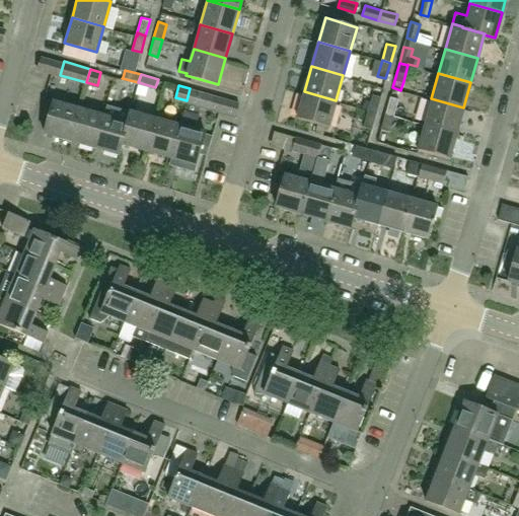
[(187,101),(212,108),(216,94),(191,87),(190,88),(187,100),(187,101)]
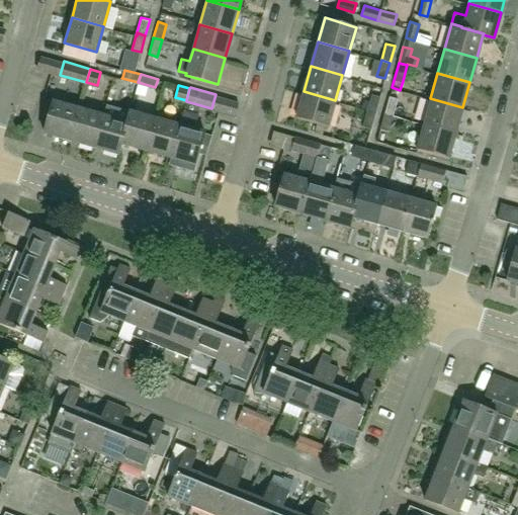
[(335,100),(304,91),(295,116),(327,125),(335,100)]
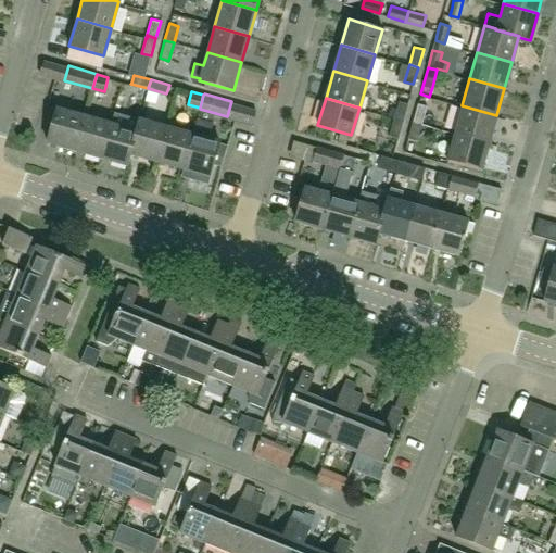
[(408,102),(399,100),(394,117),(403,121),(408,102)]
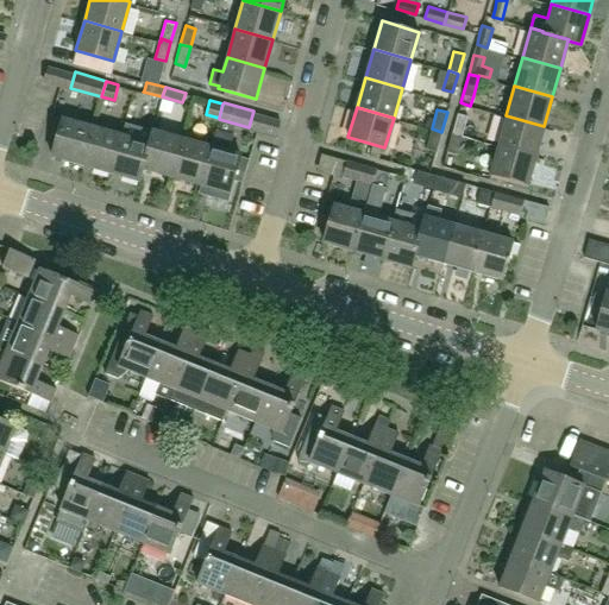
[(471,137),(475,137),(478,125),(465,121),(468,114),(458,112),(452,132),(471,137)]
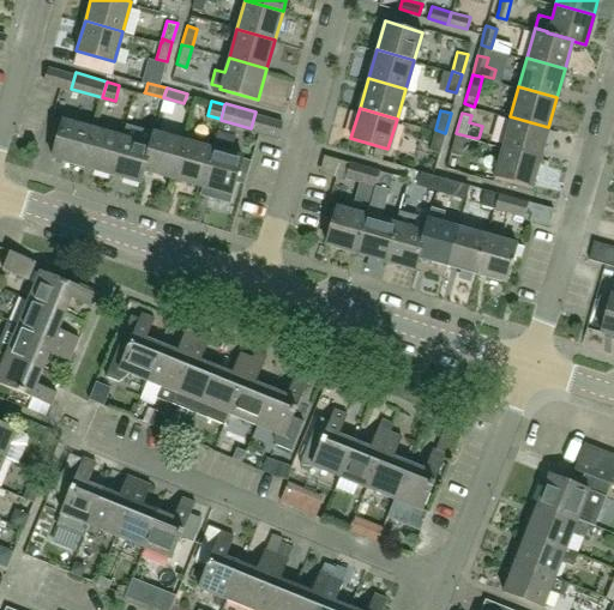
[(501,146),(540,157),(548,127),(510,116),(501,146)]
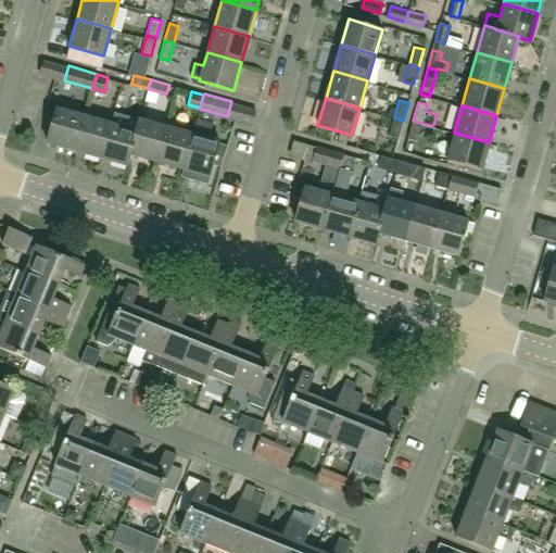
[(75,149),(85,115),(58,107),(48,141),(75,149)]
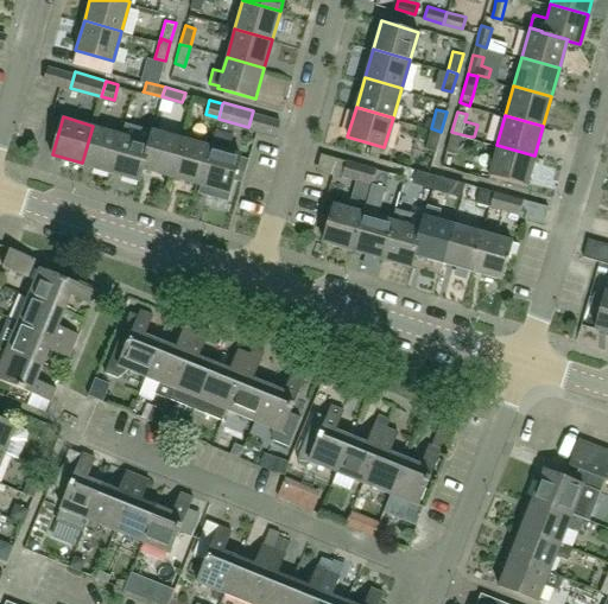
[(111,171),(121,134),(93,126),(82,163),(111,171)]
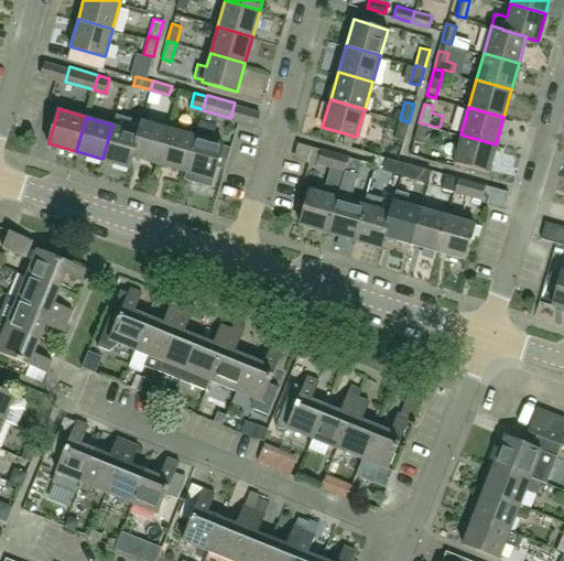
[(132,154),(133,154),(159,162),(169,127),(141,119),(138,131),(139,132),(132,154)]
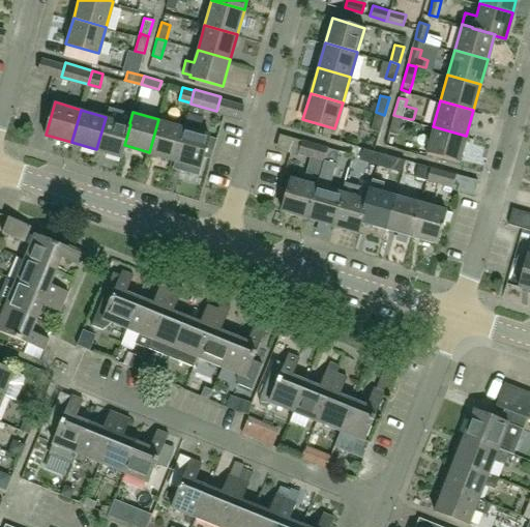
[(200,167),(209,135),(198,130),(202,116),(187,112),(183,126),(174,159),(200,167)]
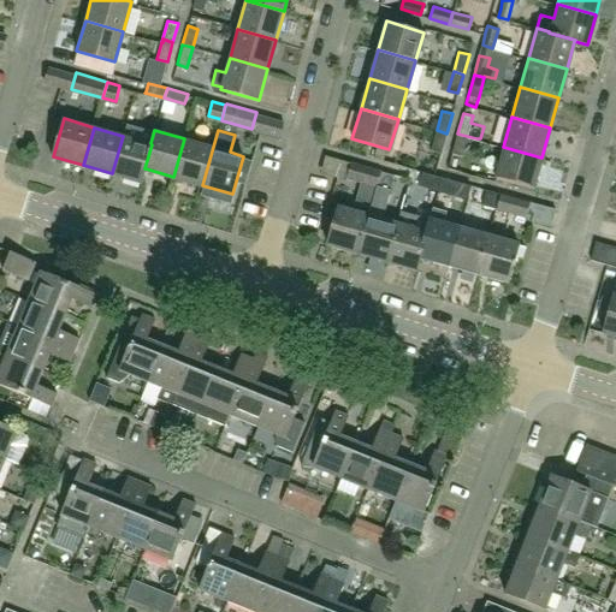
[(431,149),(442,152),(446,134),(437,130),(431,149)]
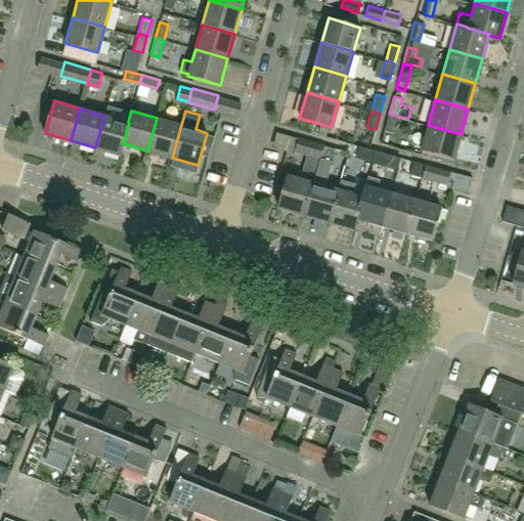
[(395,125),(403,127),(405,118),(389,114),(385,128),(393,131),(395,125)]
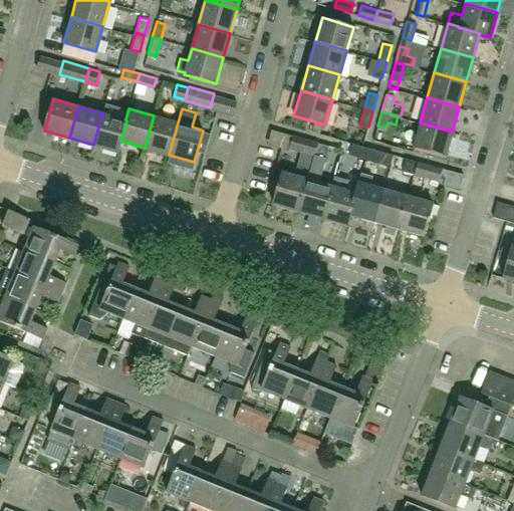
[(102,113),(93,145),(117,152),(121,141),(120,141),(126,120),(125,119),(102,113)]
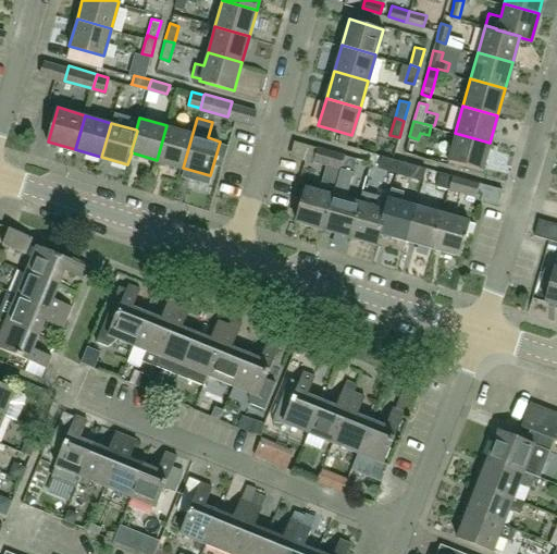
[(166,125),(157,160),(183,168),(193,133),(166,125)]
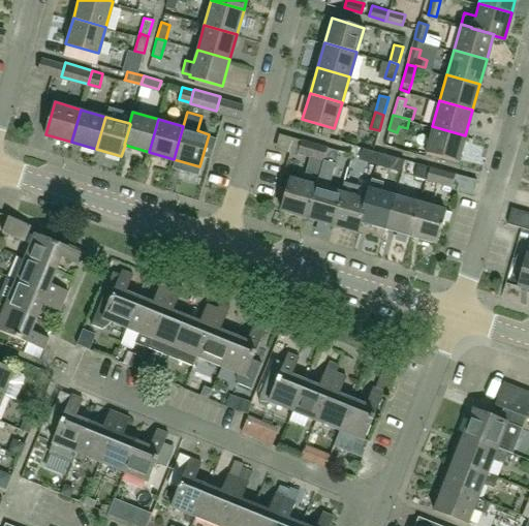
[(465,135),(432,126),(425,151),(458,160),(465,135)]
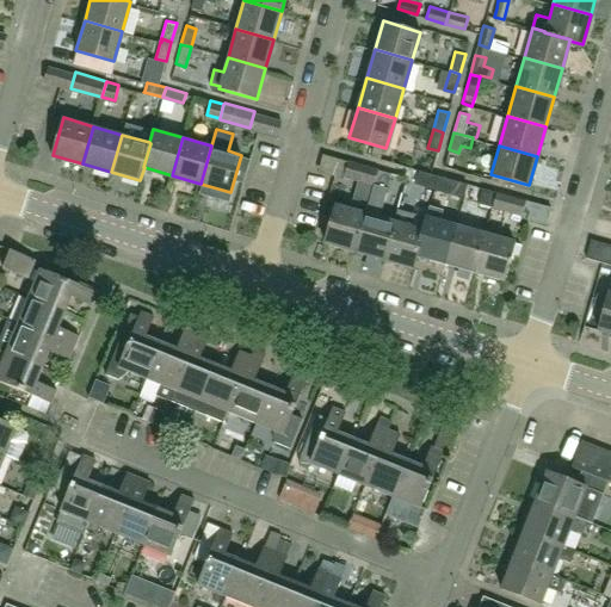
[(374,184),(374,183),(378,168),(378,167),(347,159),(343,175),(374,184)]
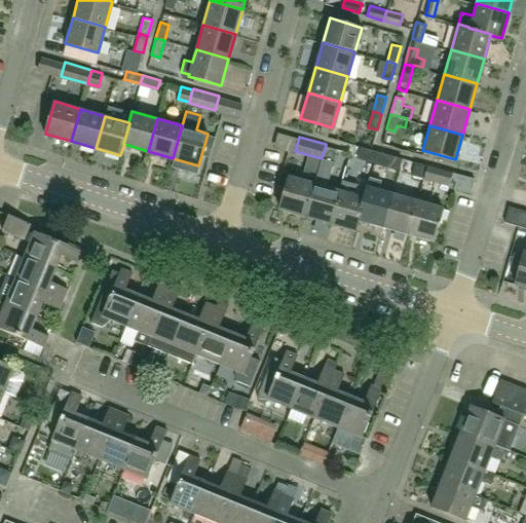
[(333,160),(337,148),(326,145),(322,157),(333,160)]
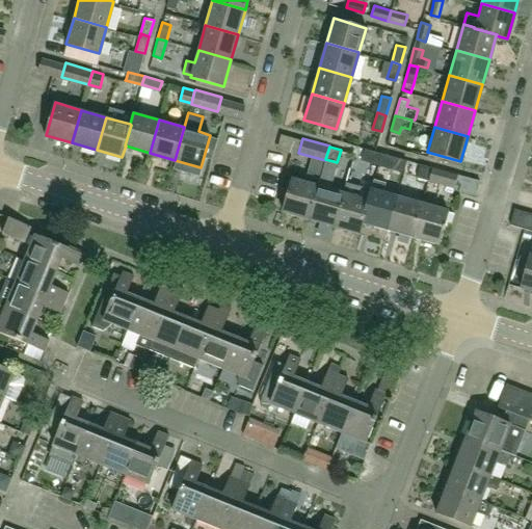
[(365,147),(363,156),(379,160),(381,152),(365,147)]
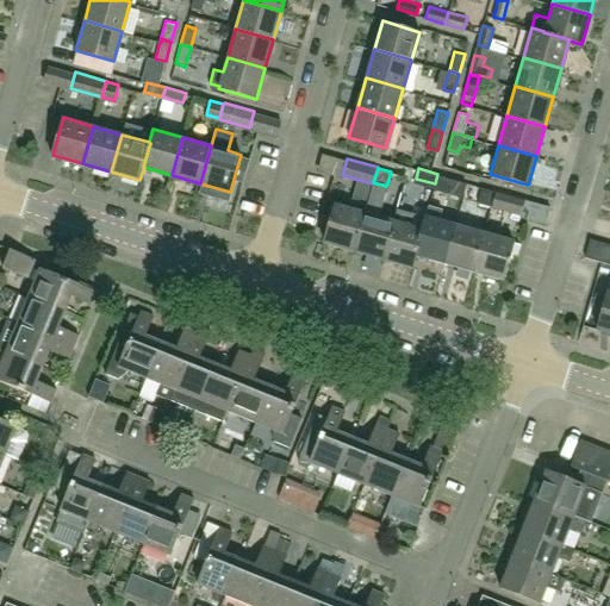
[(437,174),(435,183),(454,189),(456,179),(437,174)]
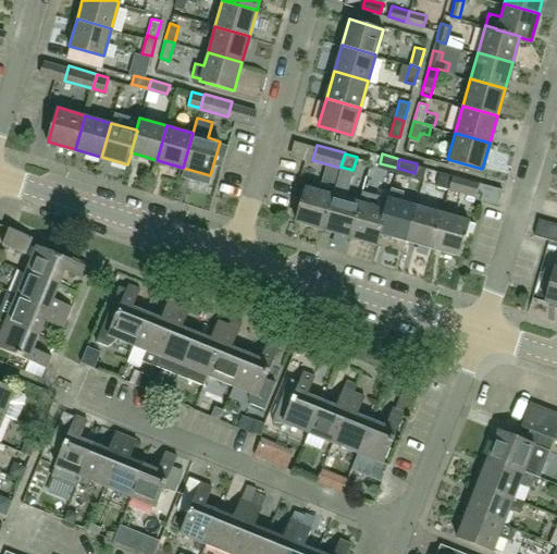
[(448,187),(453,173),(440,170),(436,184),(448,187)]
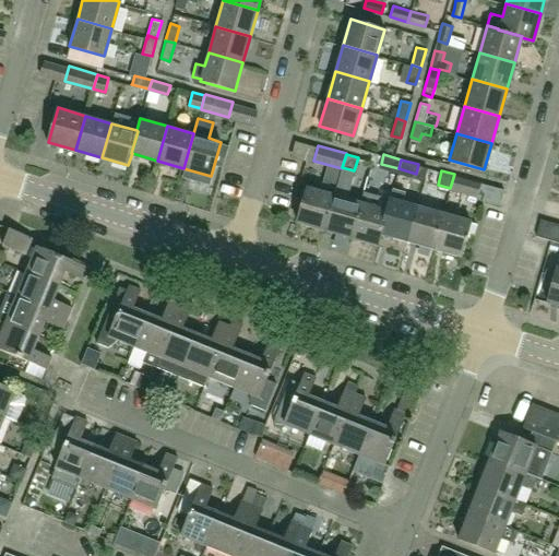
[(454,174),(450,188),(450,189),(477,197),(482,181),(454,174)]
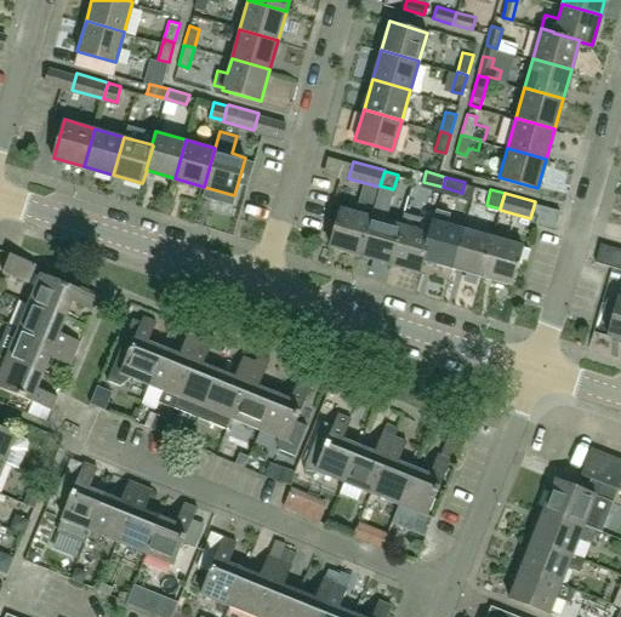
[(360,255),(371,216),(341,207),(330,246),(360,255)]
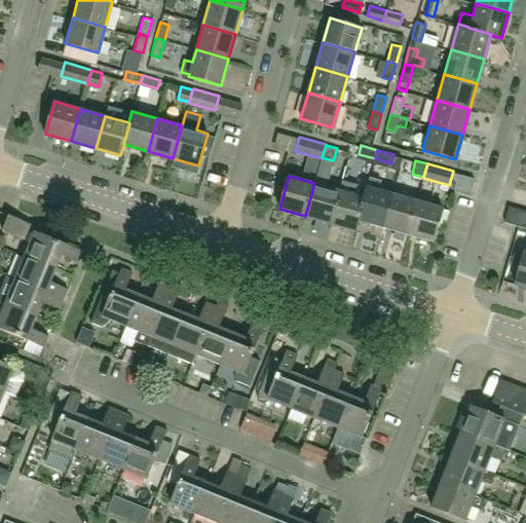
[(359,219),(382,226),(391,194),(378,190),(381,180),(369,176),(367,187),(366,187),(363,197),(365,197),(359,219)]
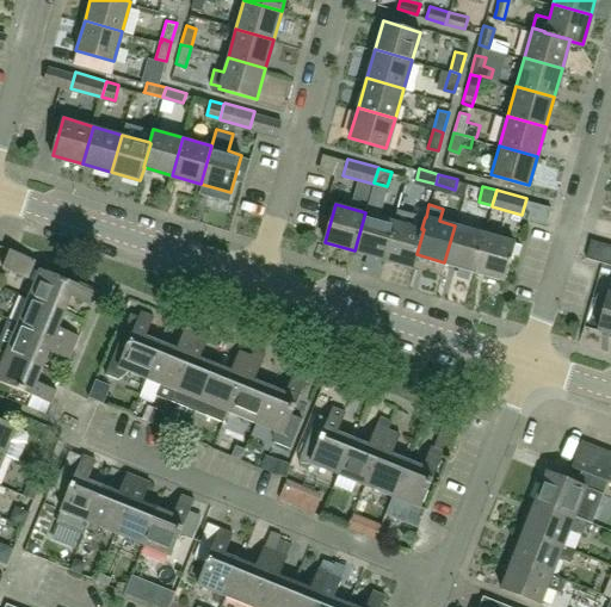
[(417,254),(424,229),(421,229),(425,217),(397,209),(394,221),(383,259),(413,267),(417,254)]
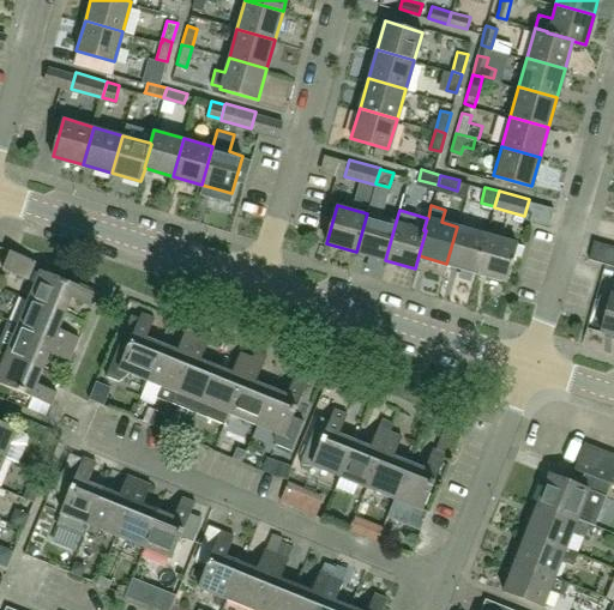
[(367,213),(356,252),(385,260),(396,222),(367,213)]
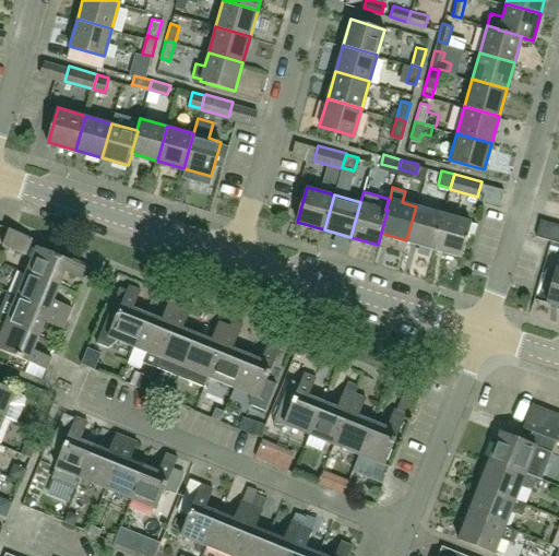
[(460,208),(447,203),(443,214),(433,248),(460,256),(468,222),(456,219),(460,208)]
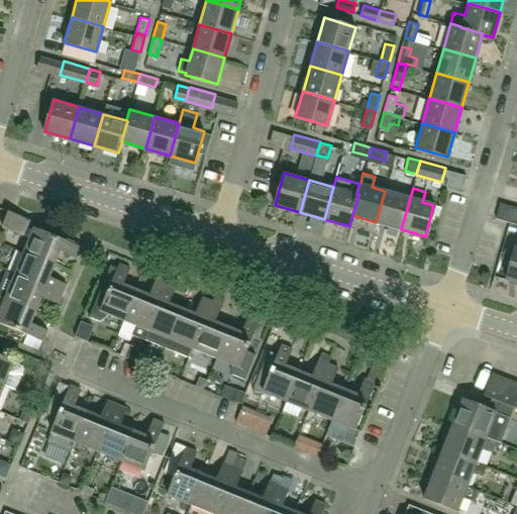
[(385,191),(376,222),(401,229),(410,198),(385,191)]
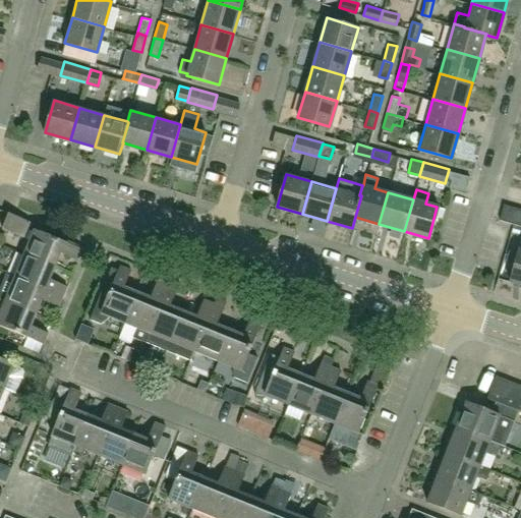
[(520,212),(501,207),(498,220),(520,226),(520,212)]
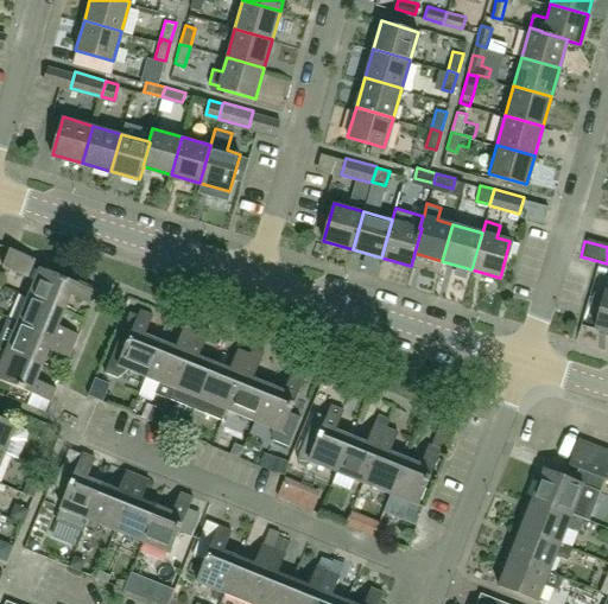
[(36,258),(10,247),(2,265),(29,275),(36,258)]
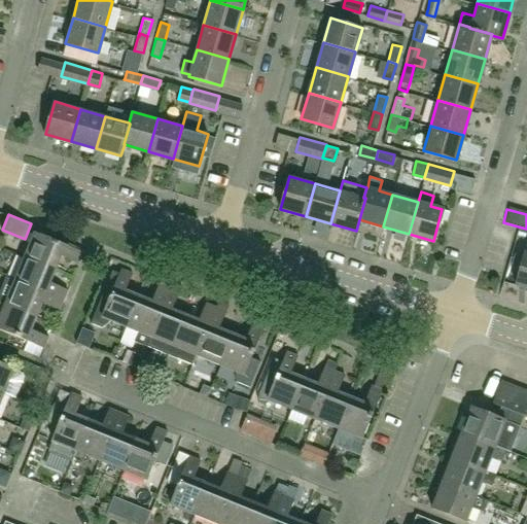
[(25,255),(55,268),(61,254),(78,262),(83,251),(34,232),(25,255)]
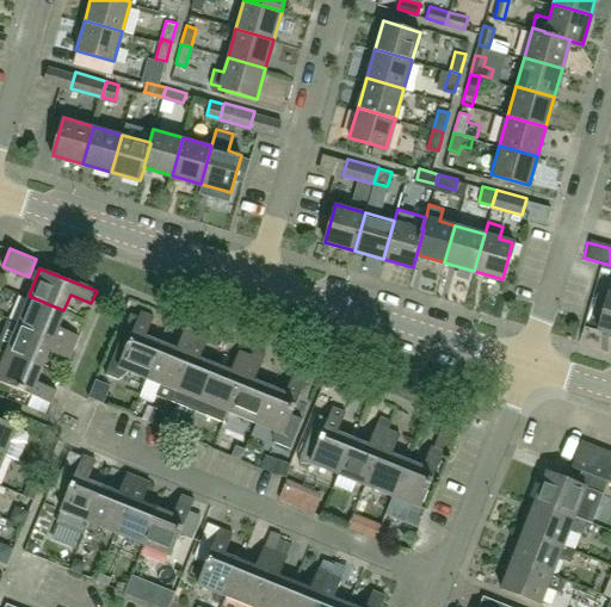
[(610,332),(610,291),(609,291),(598,328),(610,332)]
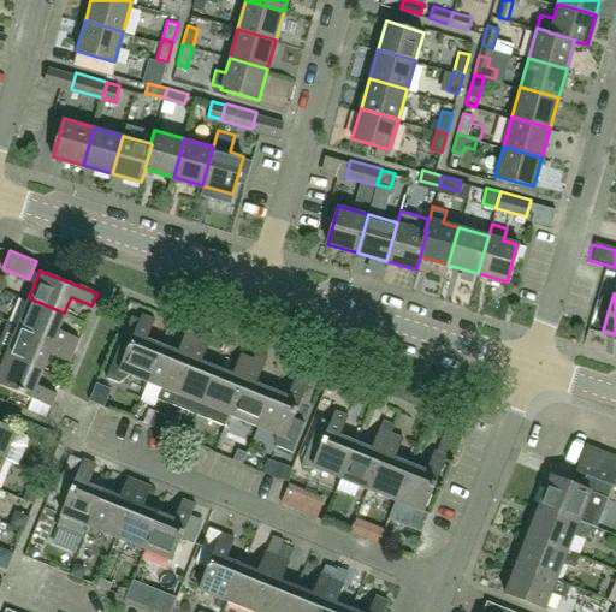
[(18,326),(75,349),(80,338),(58,328),(64,313),(29,298),(18,326)]
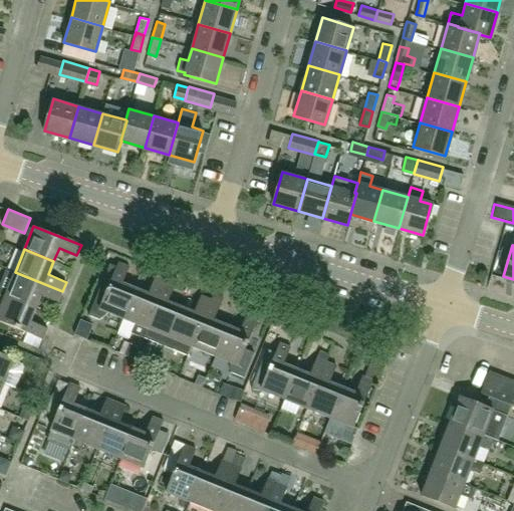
[(122,317),(135,287),(121,282),(129,264),(118,260),(112,276),(104,273),(88,313),(99,318),(108,311),(122,317)]
